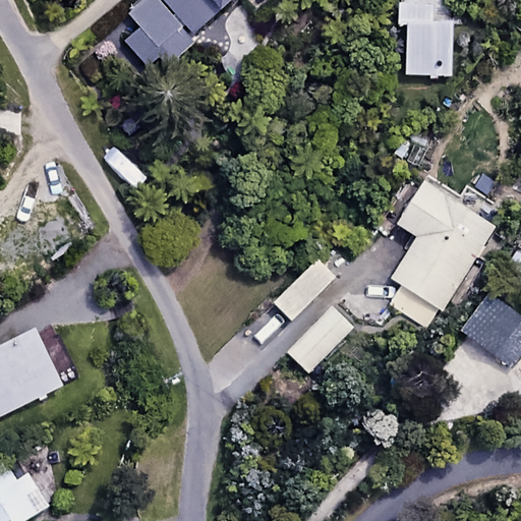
[(231,0),(145,0),(129,13),(138,23),(117,41),(141,69),(158,56),(165,65),(196,40),(191,33),(231,0)]
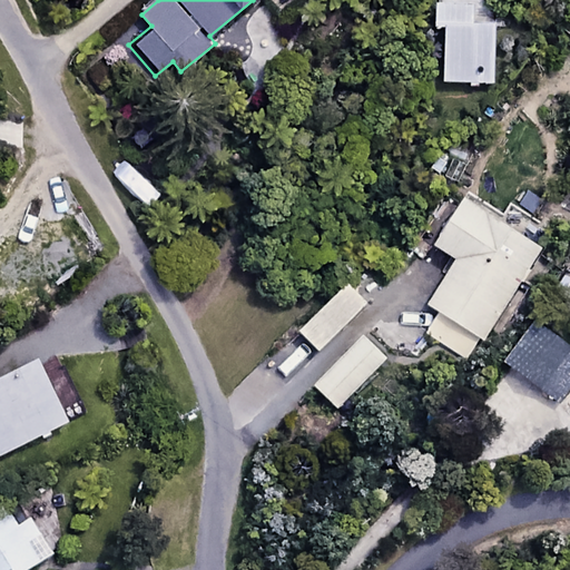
[(492,0),(434,0),(434,30),(443,31),(441,81),(492,82),(494,23),(472,23),(472,10),(493,11),(492,0)]
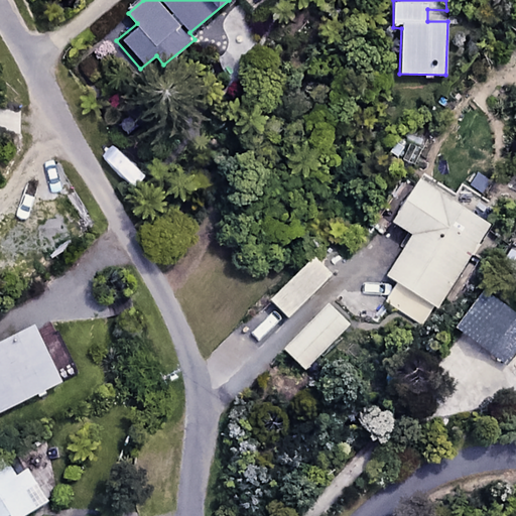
[(489,226),(420,181),(394,222),(413,234),(387,274),(398,281),(384,301),(423,327),(489,226)]
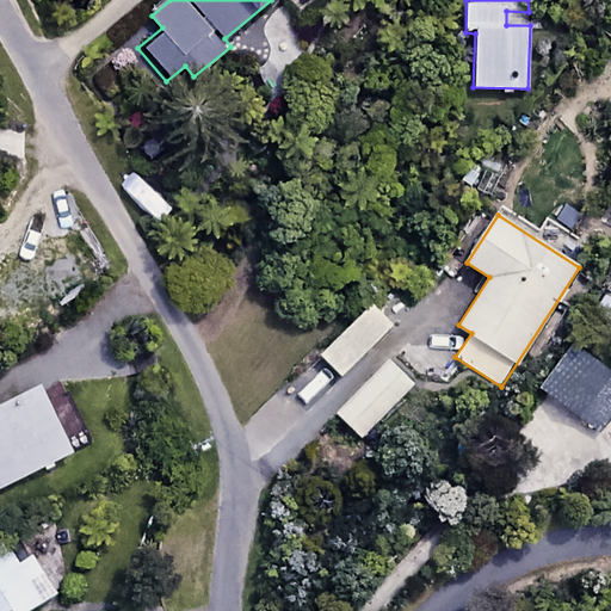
[(393,325),(369,302),(319,352),(341,376),(393,325)]
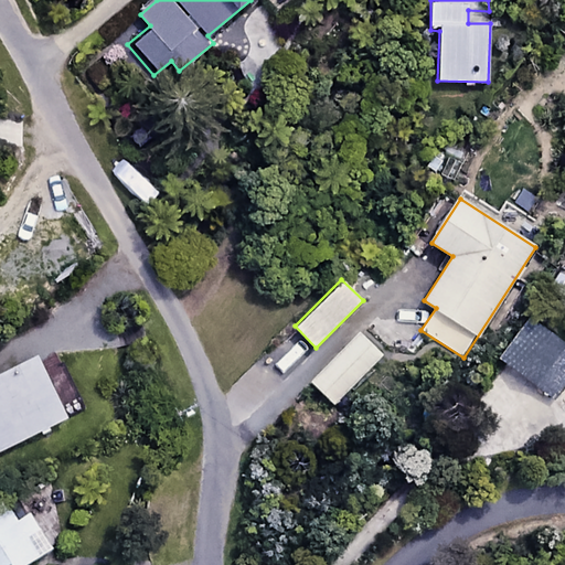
[(564,345),(524,315),(496,353),(558,400),(564,391),(564,345)]
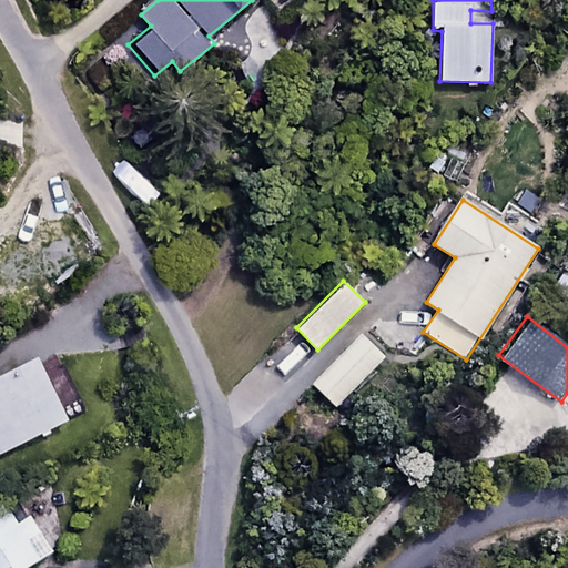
[(384,356),(362,334),(313,384),(335,406),(384,356)]
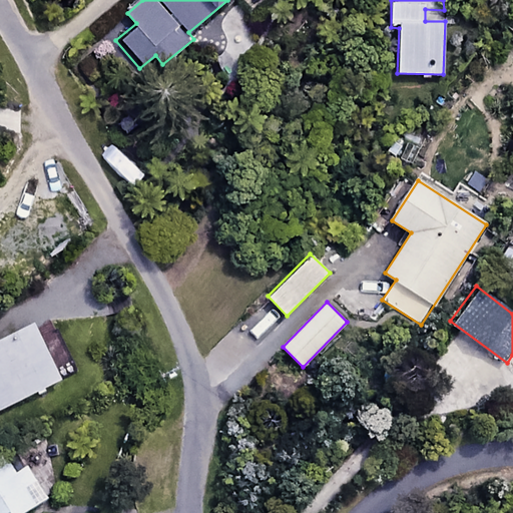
[(0,409),(63,380),(36,323),(0,340),(0,409)]
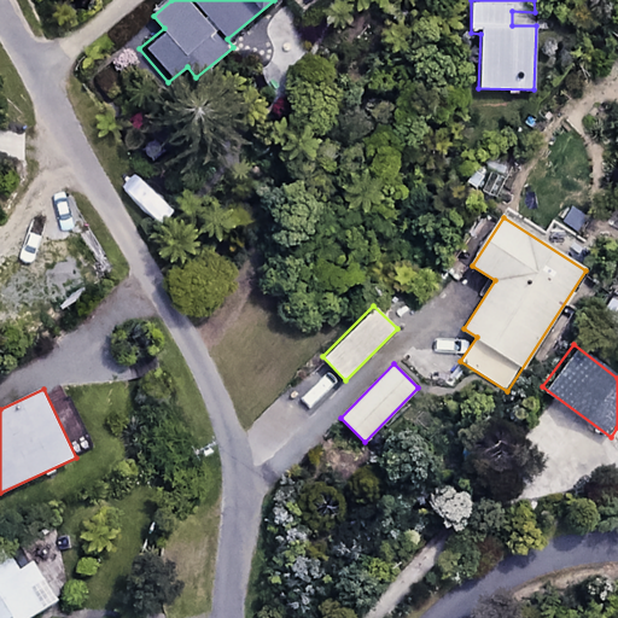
[(0,548),(0,617),(23,617),(57,599),(18,537),(0,548)]
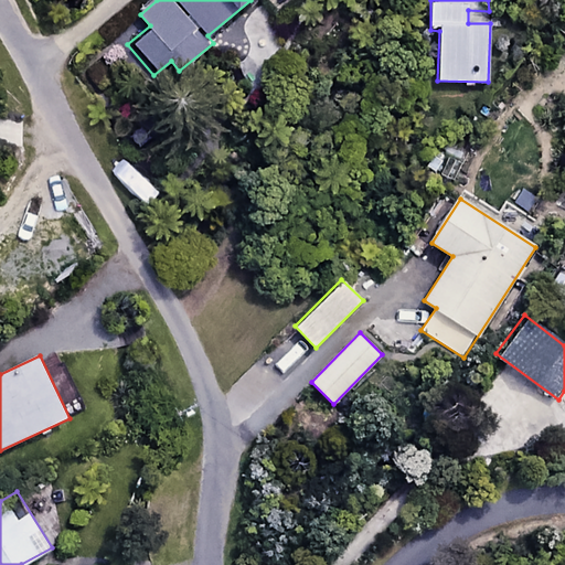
All buildings are outlined.
